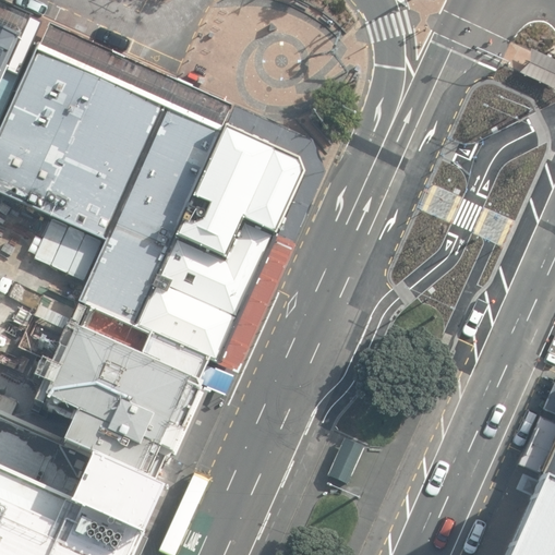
[(0,76),(17,38),(0,29),(0,76)]
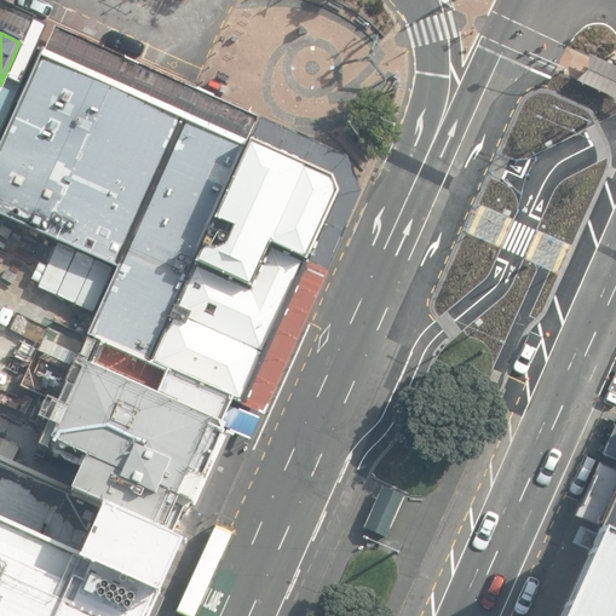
[(193,264),(249,140),(42,47),(0,139),(0,213),(116,266),(85,333),(98,340),(148,362),(193,264)]
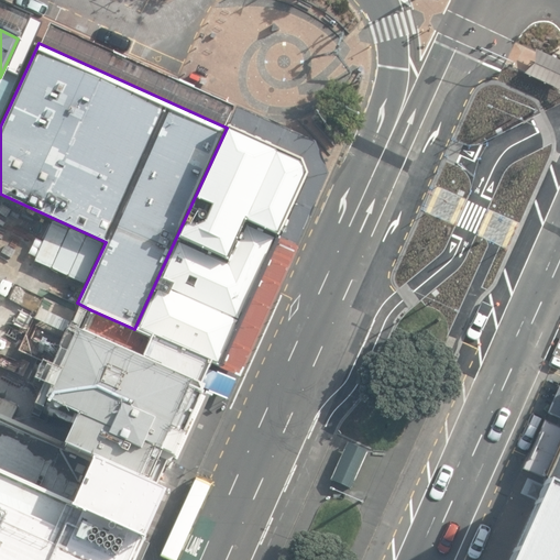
[(559,61),(533,48),(534,62),(523,69),(559,85),(559,61)]
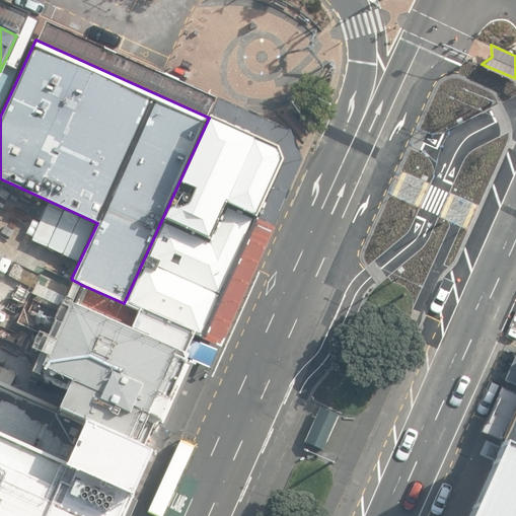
[(277,146),(209,118),(161,221),(208,242),(225,203),(256,217),(281,164),(277,146)]
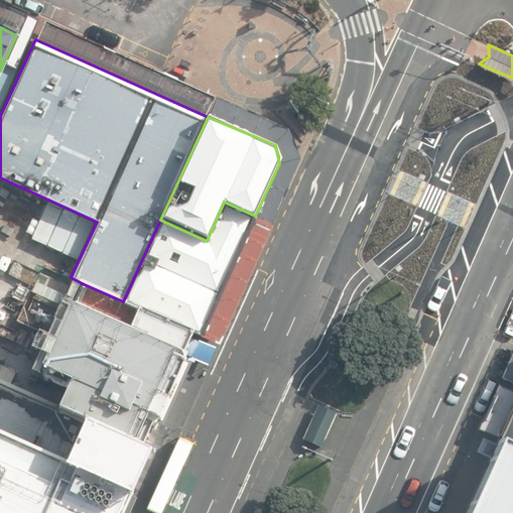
[(207,241),(160,220),(123,301),(198,335),(201,336),(255,216),(224,202),(207,241)]
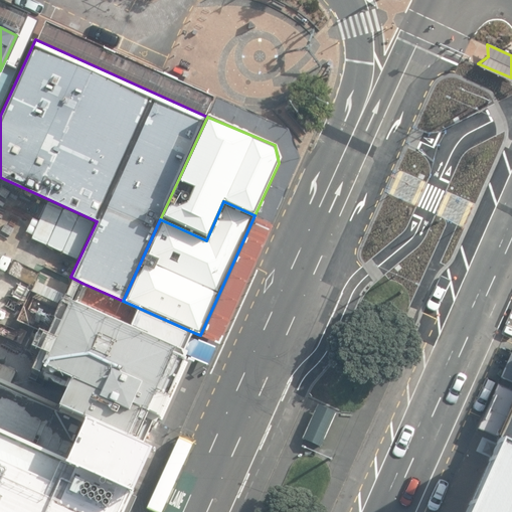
[(123,301),(81,283),(39,378),(70,391),(62,407),(59,414),(139,450),(151,421),(163,427),(191,363),(186,357),(197,334),(123,301)]
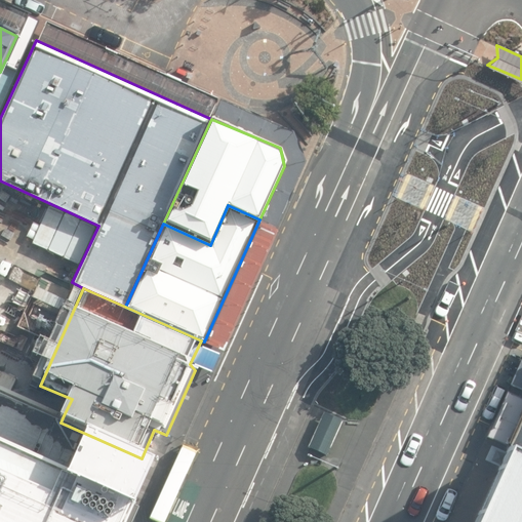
[(64,415),(0,386),(0,521),(134,521),(160,467),(142,458),(61,423),(64,415)]
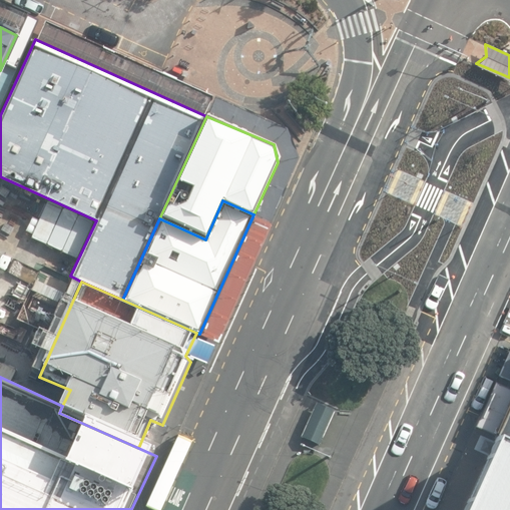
[(319,443),(334,409),(315,400),(299,434),(319,443)]
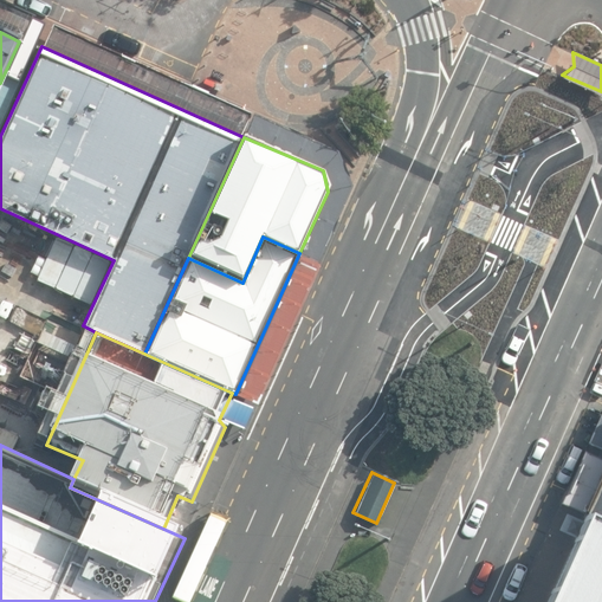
[(601,486),(590,516),(601,520),(601,486)]
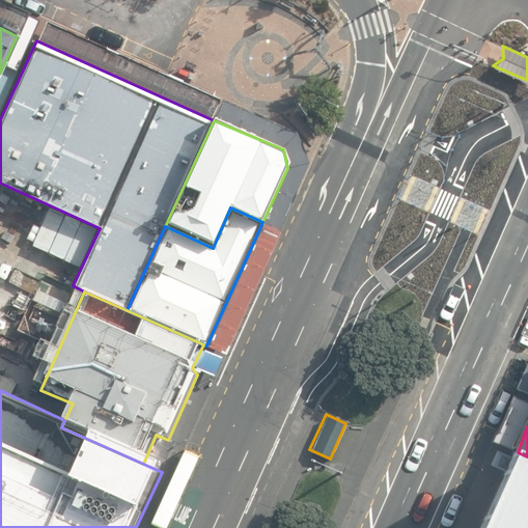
[(527,527),(527,456),(518,452),(481,527),(527,527)]
